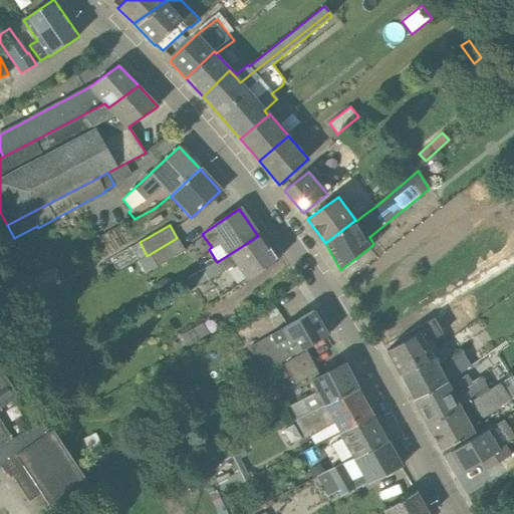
[(192,289),(235,265),(247,281),(278,260),(260,234),(258,236),(217,262),(187,279),(192,289)]
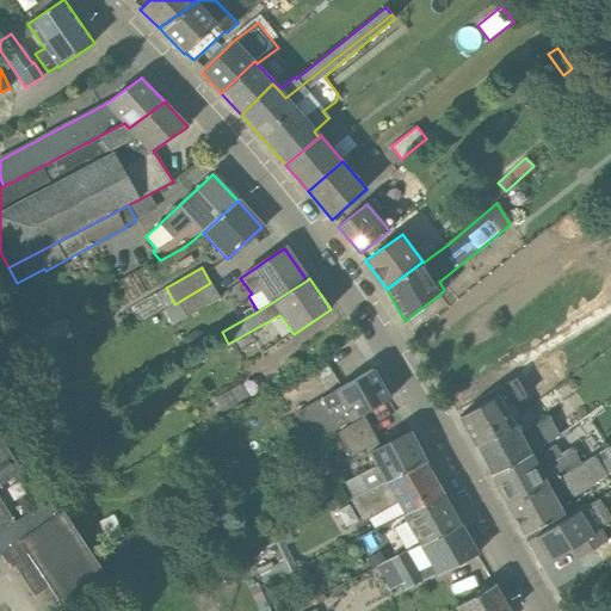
[(210,283),(174,304),(164,310),(173,325),(220,298),(210,283)]
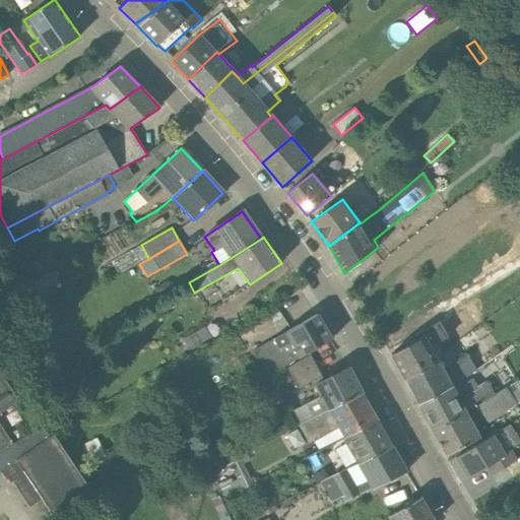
[(148,259),(141,245),(132,251),(139,264),(148,259)]
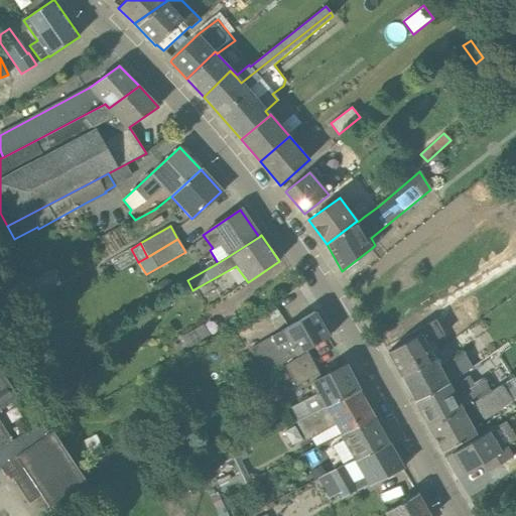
[(166,277),(153,285),(160,296),(179,285),(175,280),(166,277)]
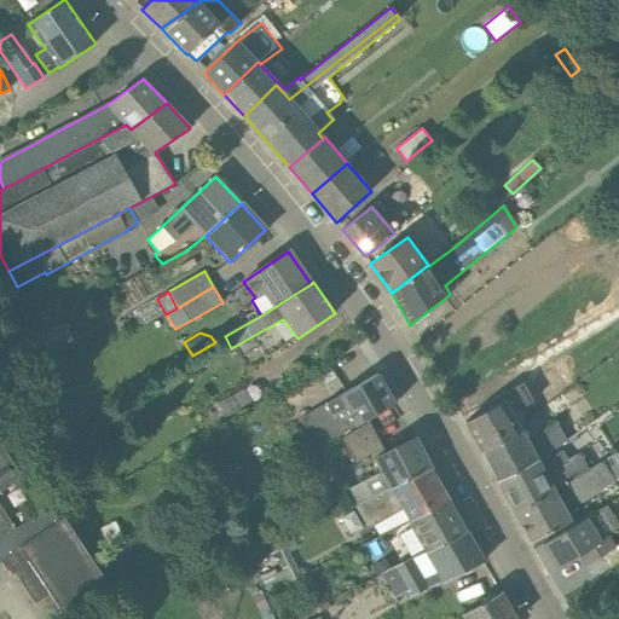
[(345,408),(356,427),(394,404),(377,375),(300,420),(317,450),(330,441),(320,422),(345,408)]
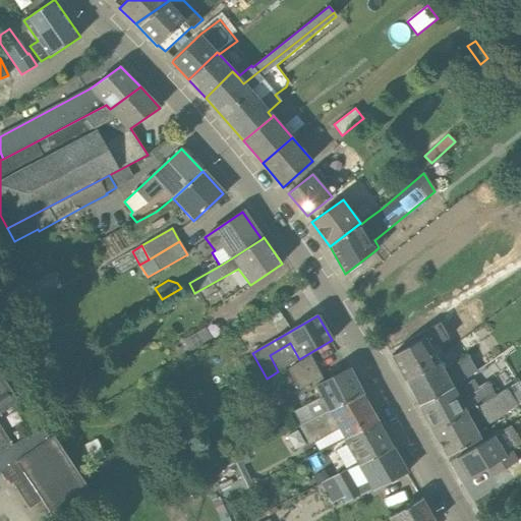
[(412,344),(392,356),(403,377),(437,357),(443,353),(439,345),(449,339),(440,323),(427,330),(409,340),(412,344)]
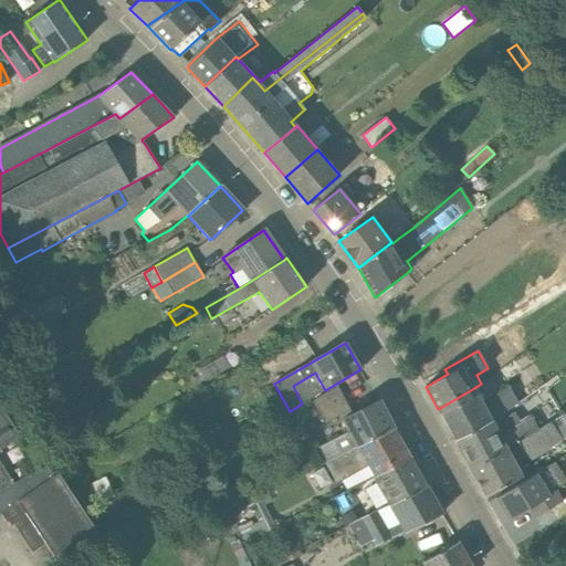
[(223,356),(198,370),(205,381),(229,368),(223,356)]
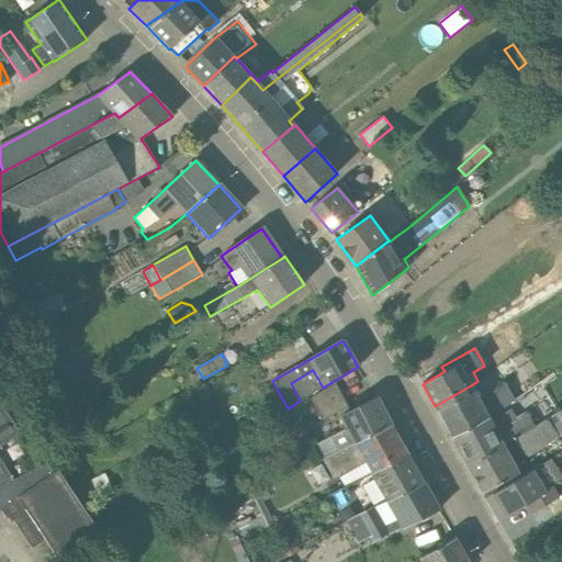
[(29,362),(17,370),(23,382),(36,374),(29,362)]
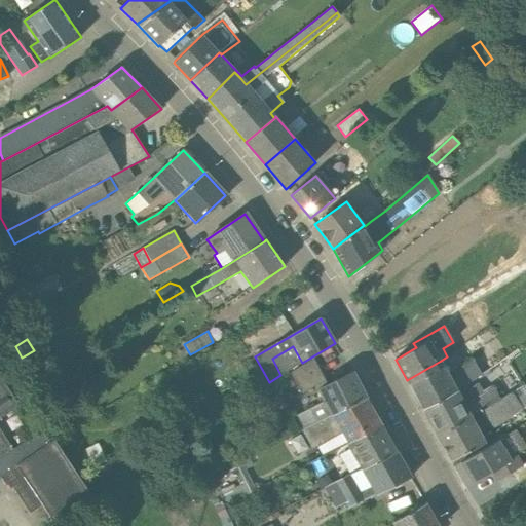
[(291,373),(302,395),(327,381),(315,360),(291,373)]
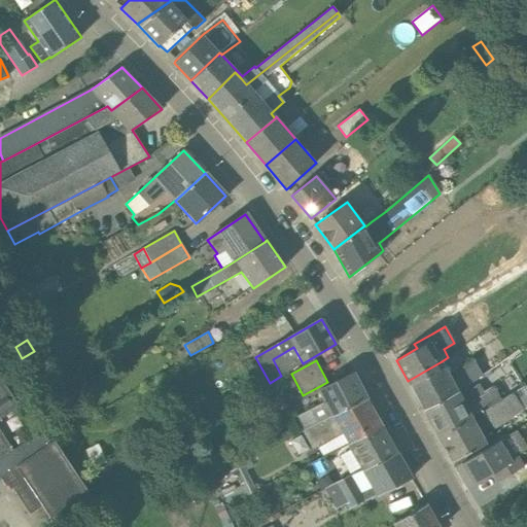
[(426,415),(458,392),(482,376),(473,360),(451,377),(443,361),(408,381),(426,415)]
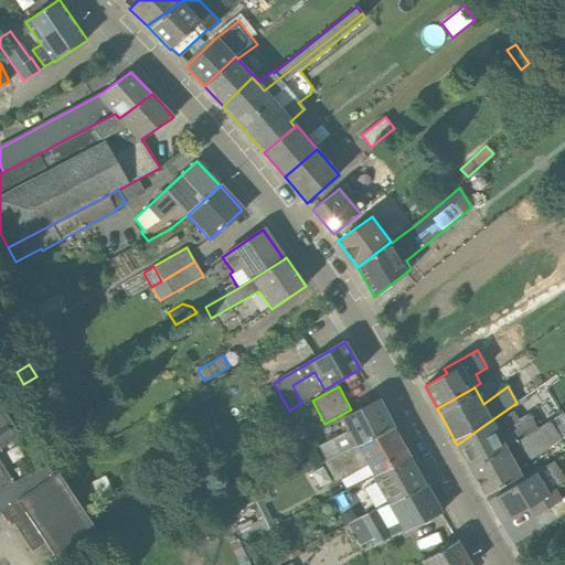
[(323,464),(393,428),(379,401),(341,420),(347,432),(315,448),(323,464)]
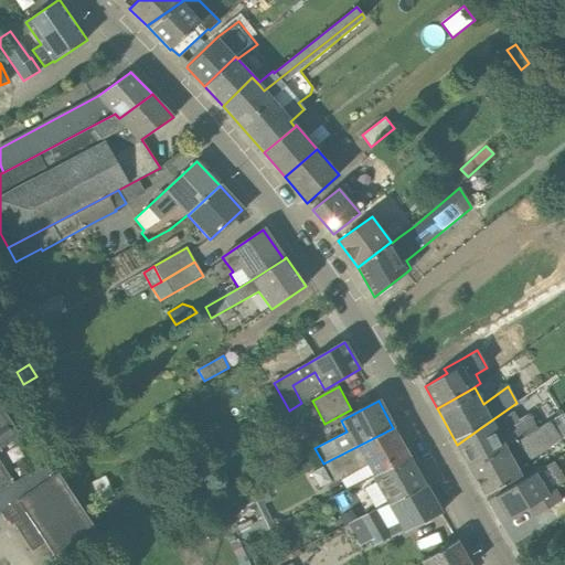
[(0,513),(6,522),(10,520),(32,551),(45,543),(60,564),(66,564),(104,540),(57,472),(54,475),(45,462),(13,482),(0,461),(0,449),(20,436),(0,405),(0,513)]
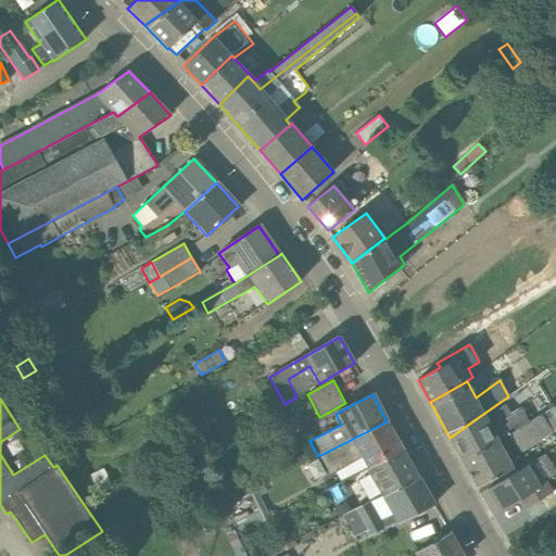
[(450,438),(462,460),(496,442),(538,416),(529,403),(510,414),(505,406),(487,418),(483,414),(450,438)]
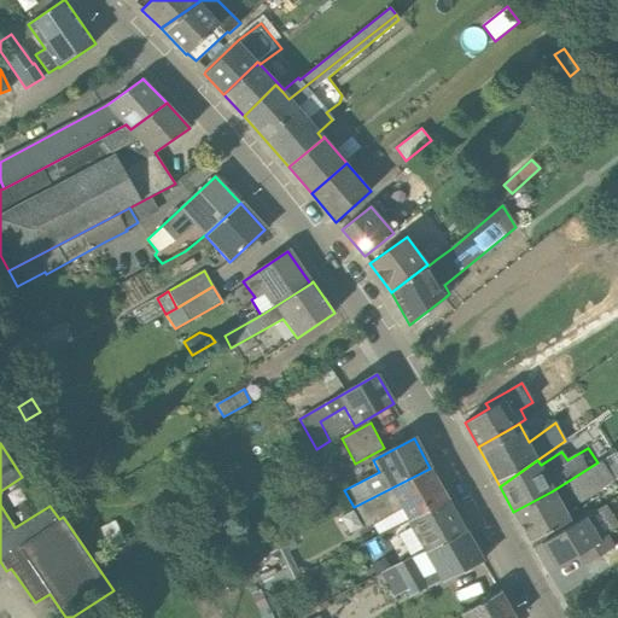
[(552,530),(570,520),(563,507),(573,500),(577,506),(614,482),(613,481),(617,477),(617,454),(616,453),(598,464),(598,462),(552,491),(513,512),(529,541),(530,541),(530,542),(552,530)]
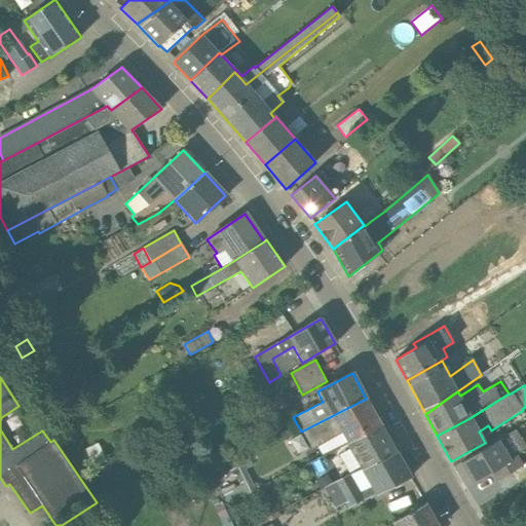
[(153,392),(142,400),(149,410),(160,403),(153,392)]
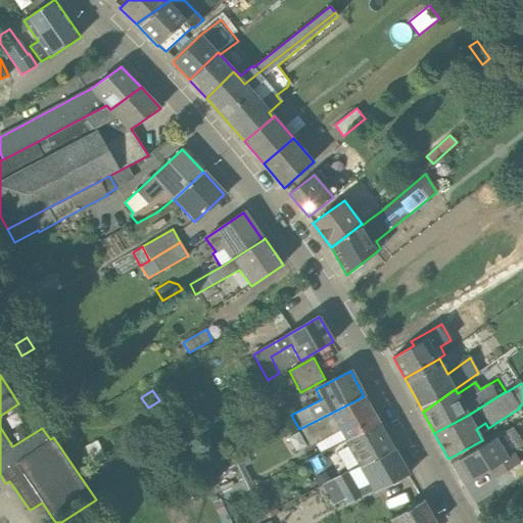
[(339,431),(345,442),(379,425),(364,396),(299,429),(310,448),(339,431)]
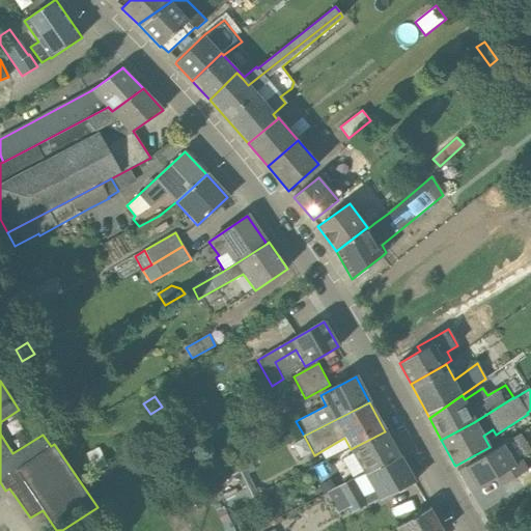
[(365,475),(400,457),(385,431),(351,449),(336,456),(338,460),(342,462),(354,456),(365,475)]
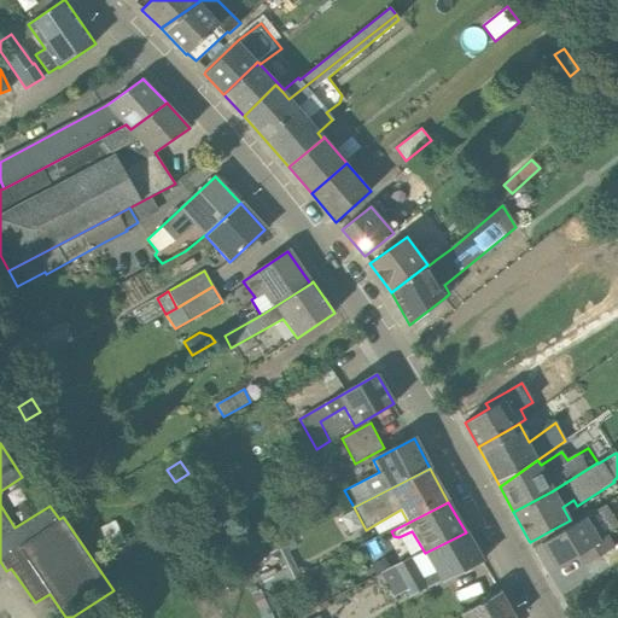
[(584,566),(605,554),(614,548),(607,535),(617,526),(617,525),(605,506),(584,519),(542,543),(557,567),(578,555),(584,566)]
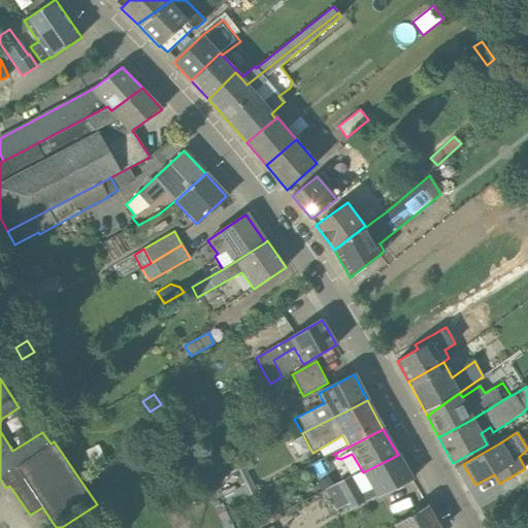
[(98,444),(78,455),(88,473),(107,463),(98,444)]
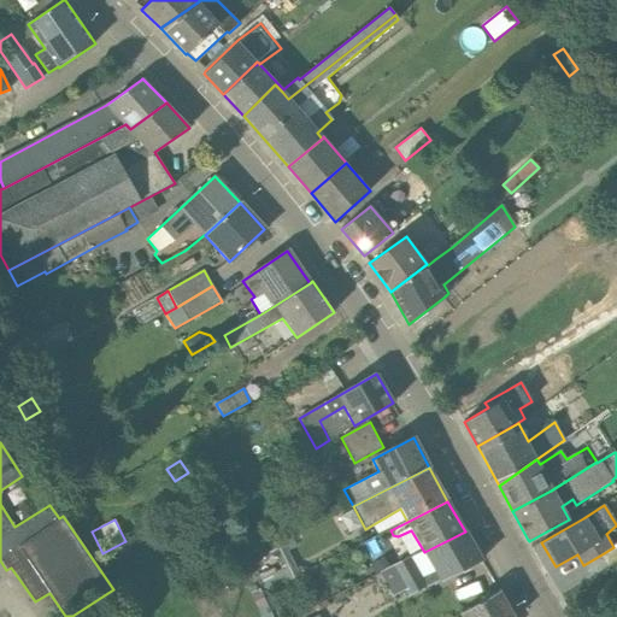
[(393,598),(406,591),(411,598),(460,573),(482,560),(465,532),(424,552),(434,569),(422,576),(411,558),(385,570),(380,573),(381,574),(393,598)]
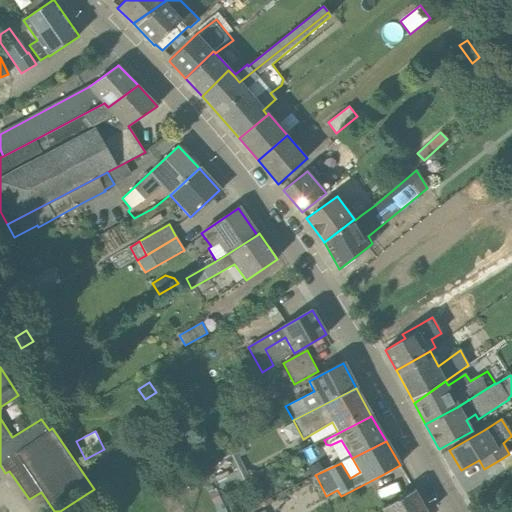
[(226,455),(229,462),(239,482),(249,478),(235,450),(226,455)]
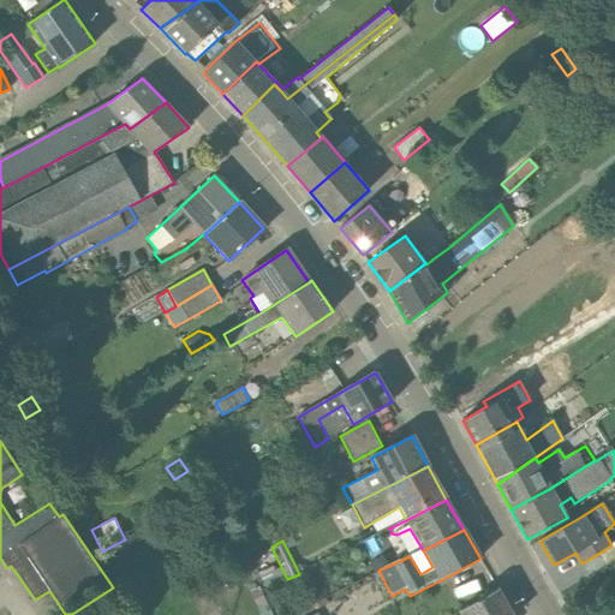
[(369,562),(374,572),(387,565),(382,555),(369,562)]
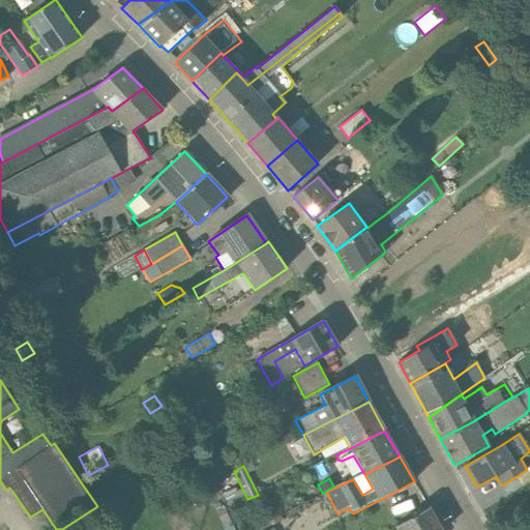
[(441,529),(429,507),(396,526),(399,529),(441,529)]
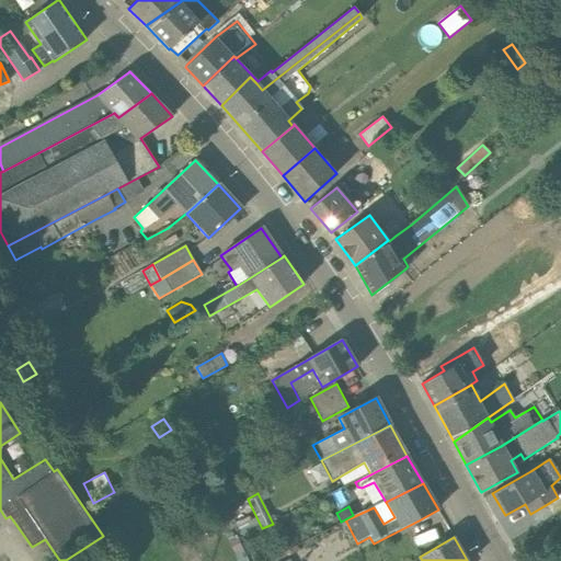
[(250,560),(240,542),(231,547),(238,560),(250,560)]
